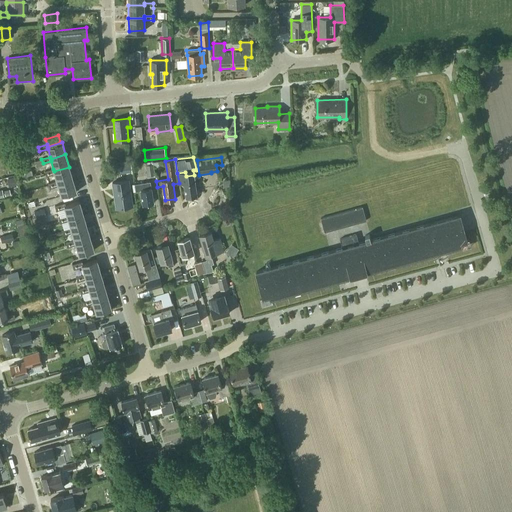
[(155,175),(153,161),(145,162),(147,176),(155,175)]
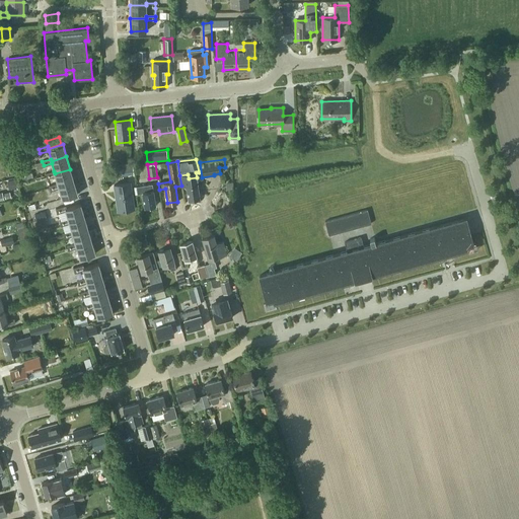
[(59,186),(74,181),(70,169),(55,173),(54,171),(46,173),(47,178),(56,175),(58,183),(59,186)]
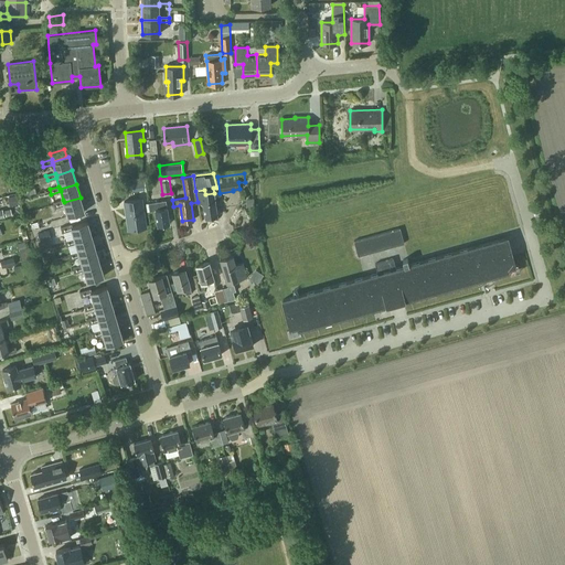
[(198,202),(198,203),(203,202),(205,217),(217,215),(214,200),(215,200),(214,193),(205,194),(204,190),(195,191),(198,202)]
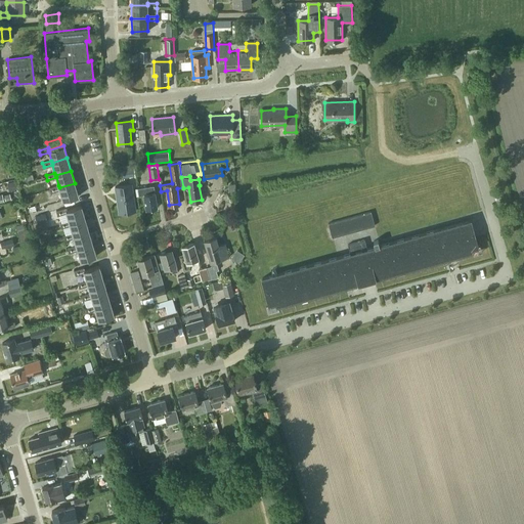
[(19,188),(17,180),(7,182),(9,190),(19,188)]
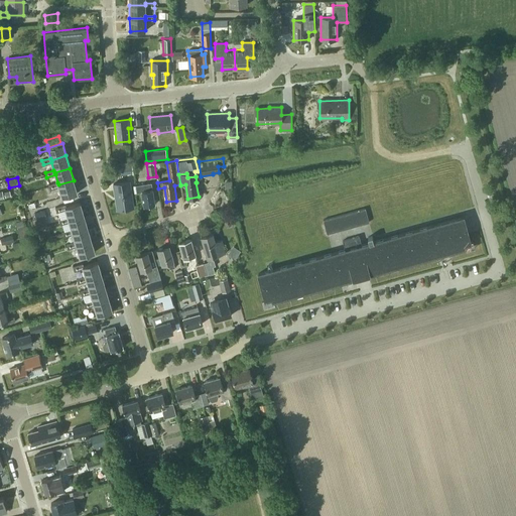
[(58,184),(57,182),(48,184),(50,189),(58,186),(62,197),(77,192),(74,180),(58,184)]
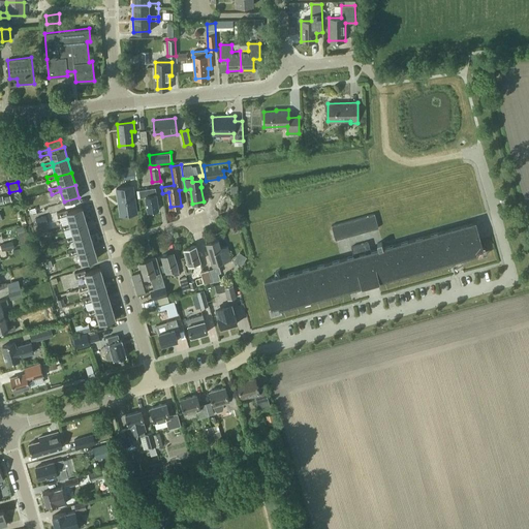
[(120,215),(137,213),(132,186),(116,188),(120,215)]
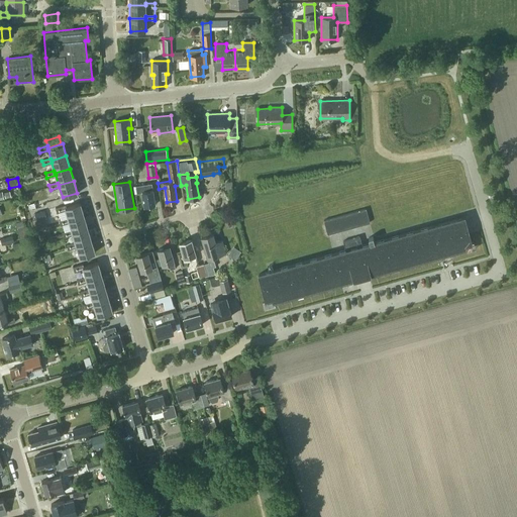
[(141,192),(144,206),(154,204),(151,183),(135,186),(136,193),(141,192)]
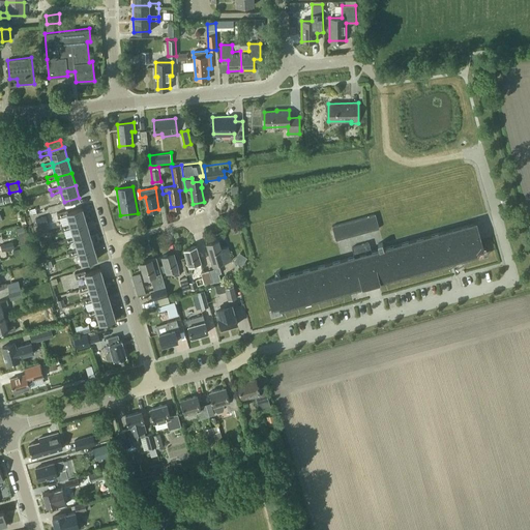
[(45,211),(42,205),(29,209),(31,216),(45,211)]
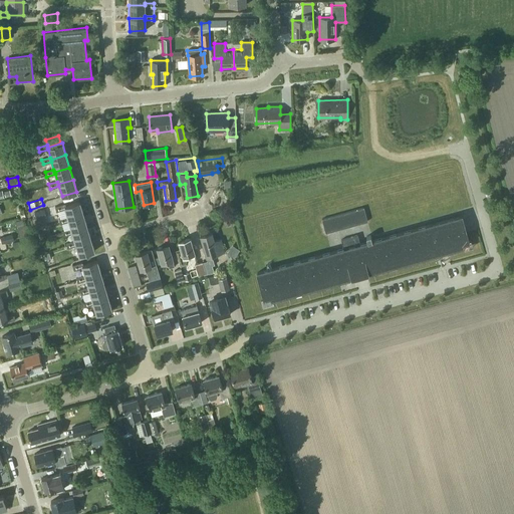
[(68,219),(83,214),(79,202),(65,206),(64,204),(55,207),(56,211),(65,209),(67,216),(68,219)]
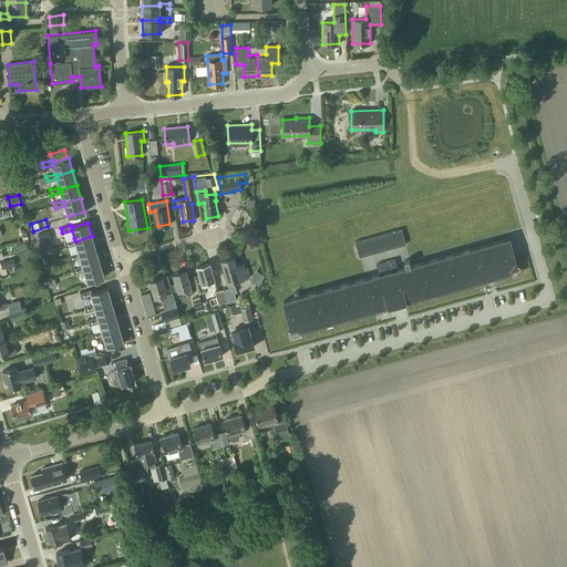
[(356,241),(359,257),(405,244),(401,228),(356,241)]
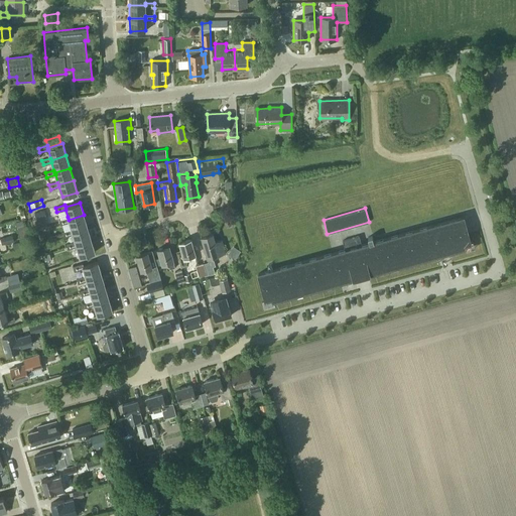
[(48,219),(44,210),(34,213),(37,222),(48,219)]
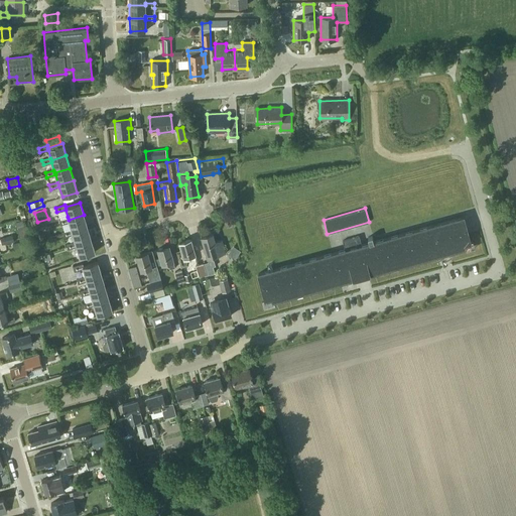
[(73,232),(87,227),(84,215),(69,220),(68,217),(59,220),(60,224),(70,222),(72,229),(73,232)]
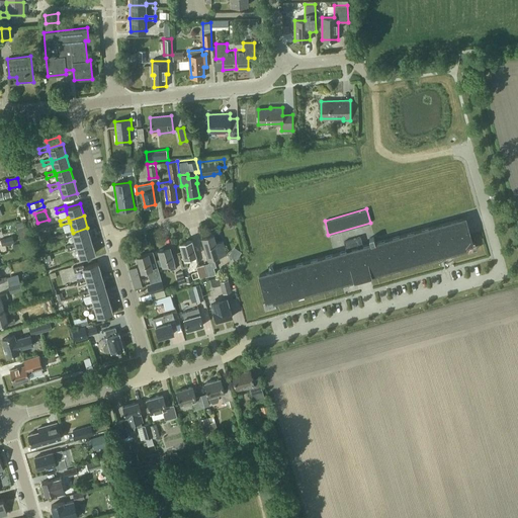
[(368,272),(369,275),(378,272),(377,269),(383,268),(383,271),(394,268),(393,265),(398,264),(399,267),(408,264),(407,261),(412,260),(413,263),(422,260),(422,257),(427,256),(428,259),(437,256),(436,253),(441,252),(442,255),(473,246),(465,218),(363,246),(360,237),(344,241),(346,250),(259,274),(266,300),(273,298),(274,301),(283,298),(282,295),(287,294),(288,297),(297,294),(296,291),(303,290),(304,293),(313,290),(312,287),(317,286),(318,289),(327,286),(326,283),(332,282),(333,285),(342,282),(341,279),(346,278),(347,281),(356,278),(355,275),(368,272)]
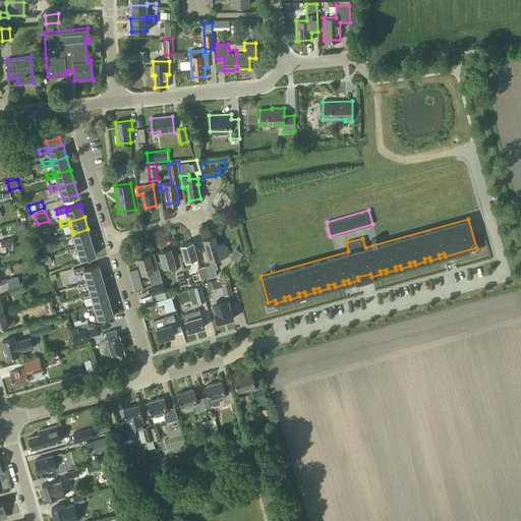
[(76,246),(92,241),(88,229),(73,234),(72,231),(63,234),(65,239),(73,236),(76,244),(76,246)]
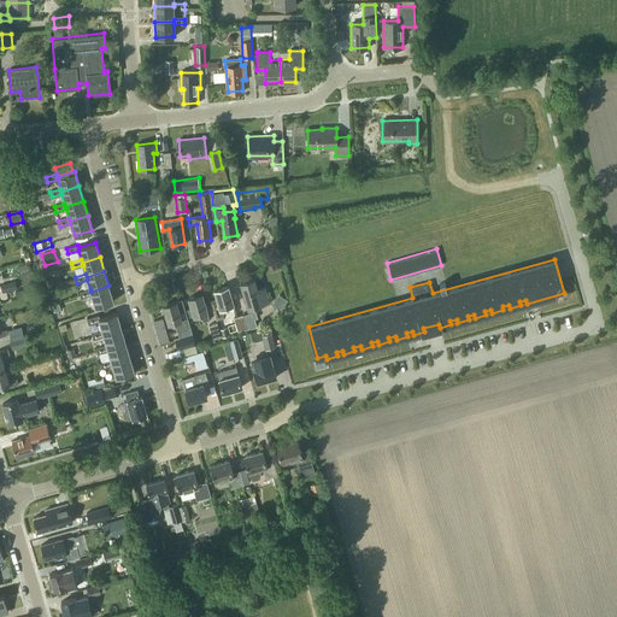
[(254,277),(240,282),(250,312),(244,315),(247,328),(257,325),(254,317),(257,317),(254,306),(269,301),(265,287),(257,288),(254,277)]
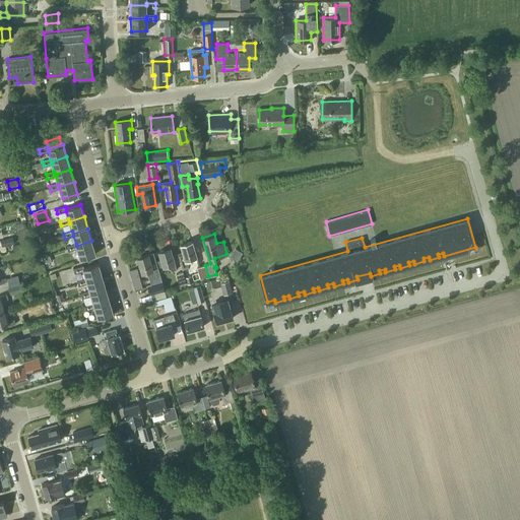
[(14,243),(12,236),(0,240),(2,246),(14,243)]
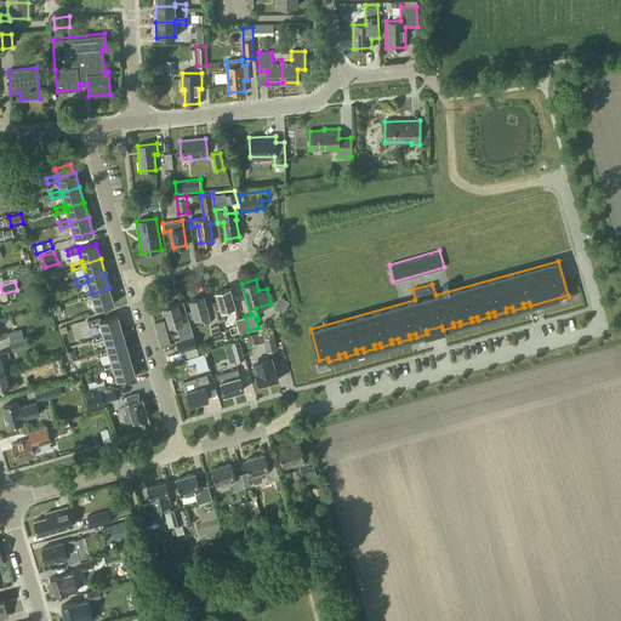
[(91,294),(91,291),(80,294),(81,298),(92,296),(96,308),(114,303),(109,288),(91,294)]
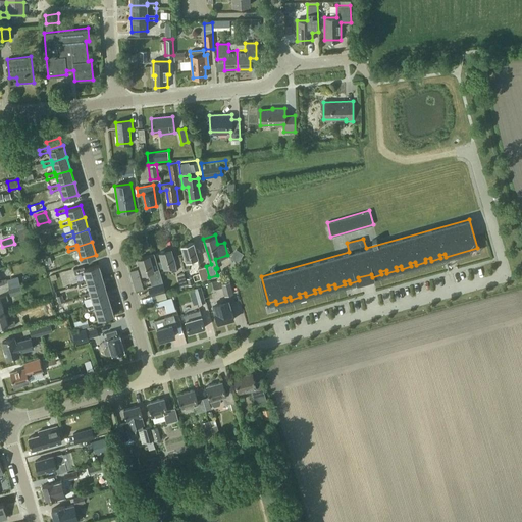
[(190,267),(192,259),(198,257),(193,242),(181,245),(184,253),(179,255),(184,269),(190,267)]
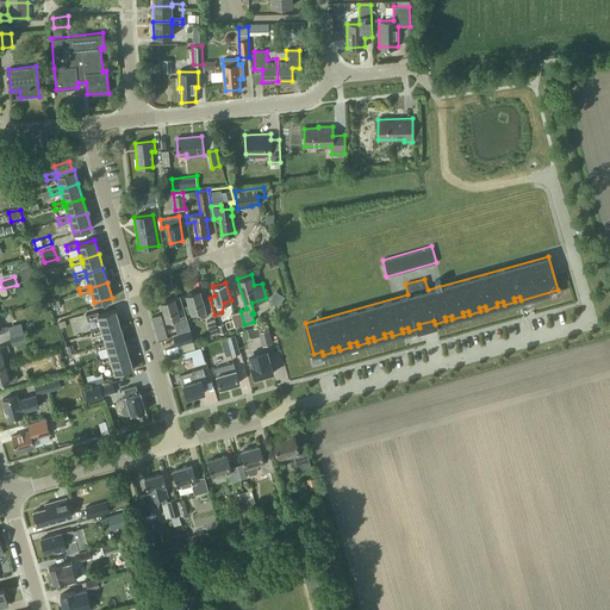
[(186,315),(192,312),(199,310),(201,317),(207,316),(205,309),(200,290),(186,294),(190,304),(184,306),(186,315)]
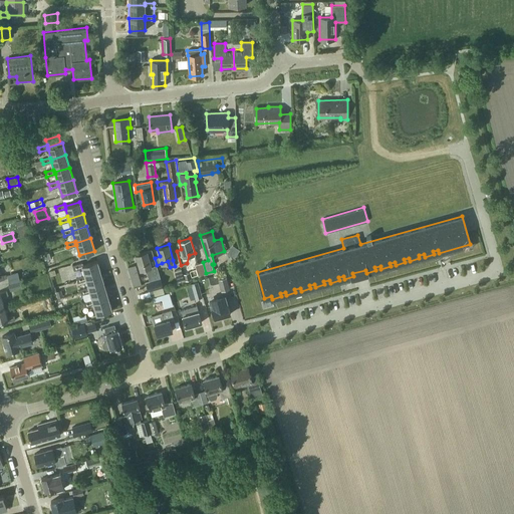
[(47,251),(45,245),(37,248),(39,254),(47,251)]
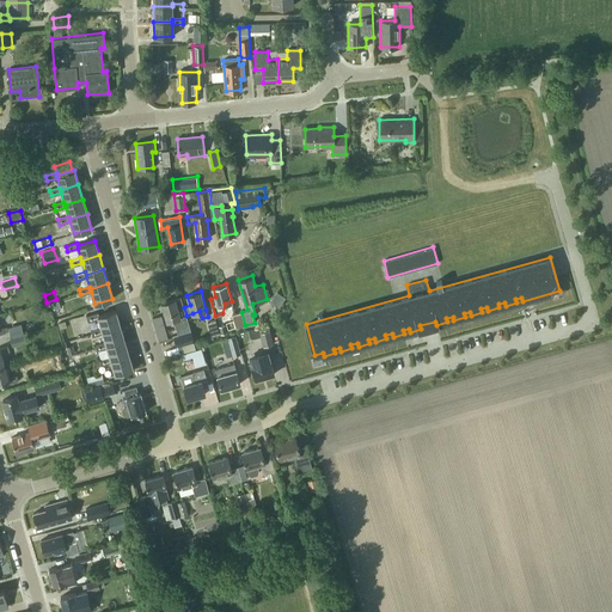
[(179,335),(191,331),(187,316),(184,307),(181,297),(161,303),(167,320),(175,319),(179,334),(179,335)]
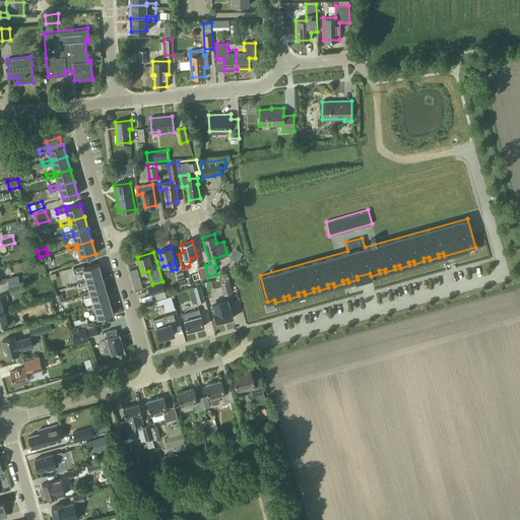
[(233,258),(229,265),(234,268),(238,262),(233,258)]
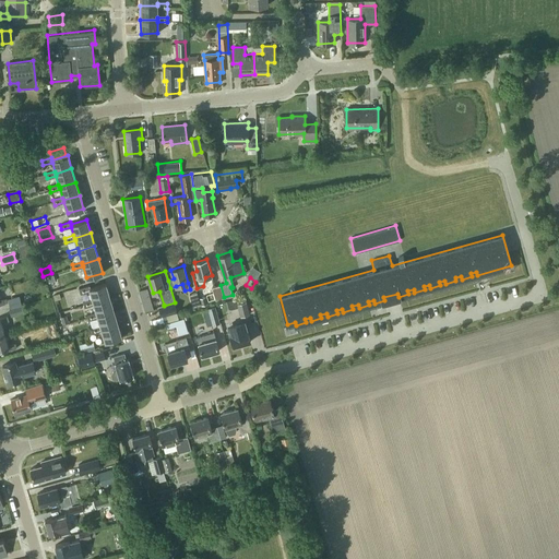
[(94,301),(110,297),(106,283),(88,288),(88,286),(80,288),(81,293),(91,290),(93,299),(94,301)]
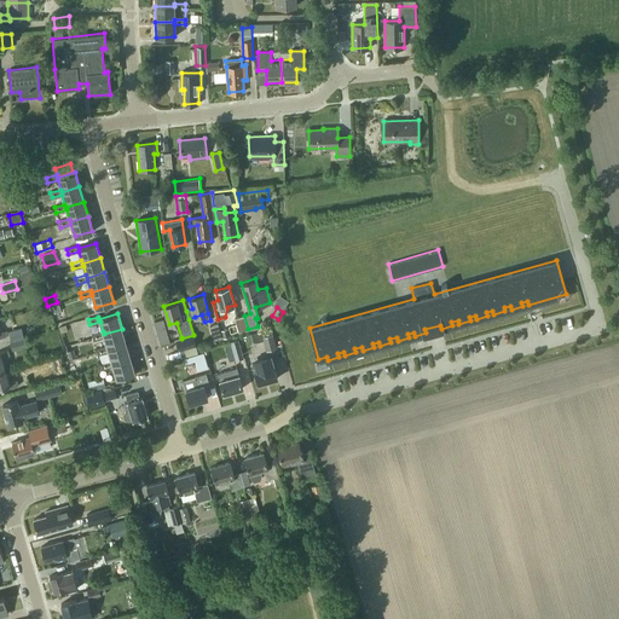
[(244,316),(235,318),(238,333),(248,329),(244,316)]
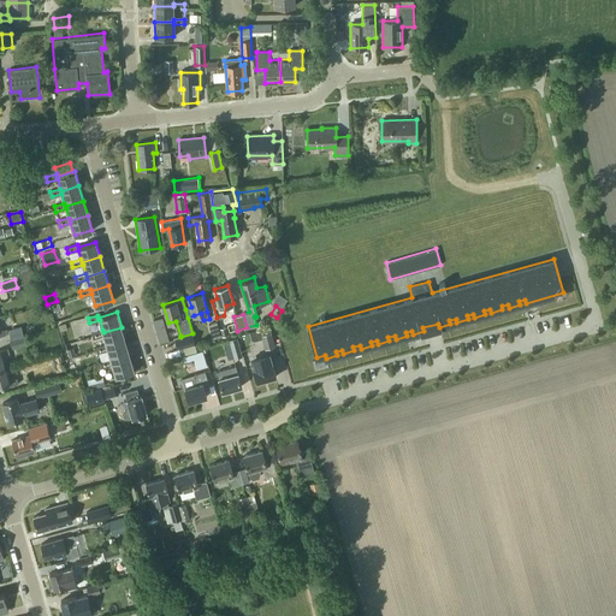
[(221,336),(217,321),(209,324),(214,338),(221,336)]
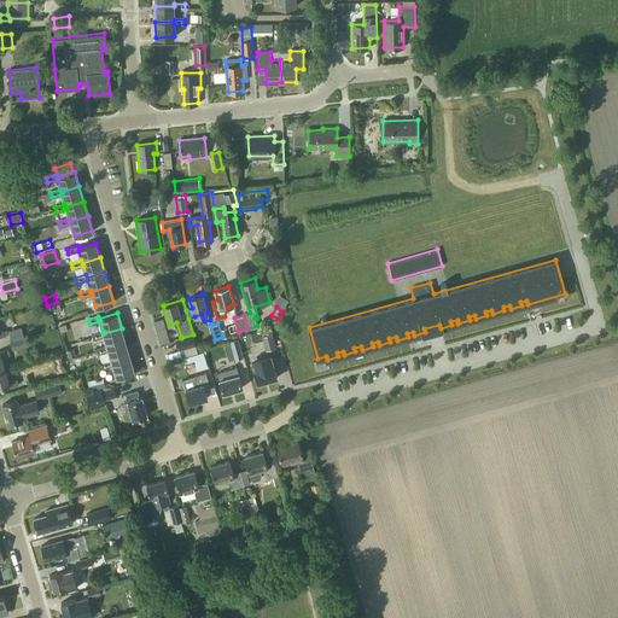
[(277,347),(270,327),(261,330),(262,337),(266,350),(277,347)]
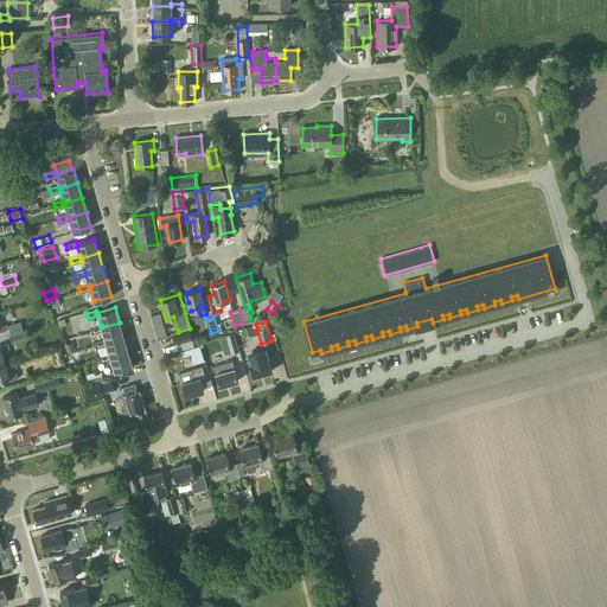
[(106,342),(123,337),(120,323),(102,327),(101,325),(90,327),(93,333),(102,330),(106,339),(106,342)]
